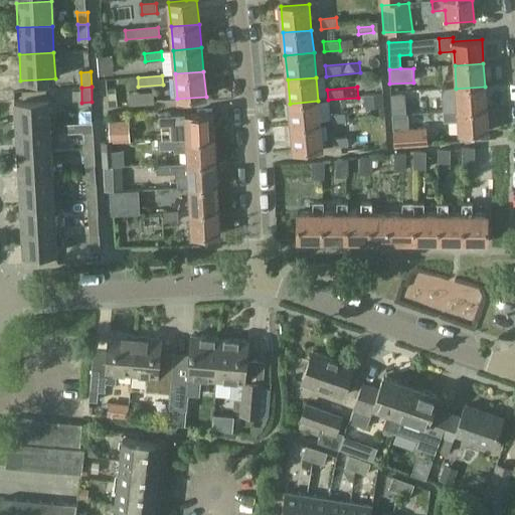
[(458,112),(486,110),(485,87),(456,89),(458,112)]
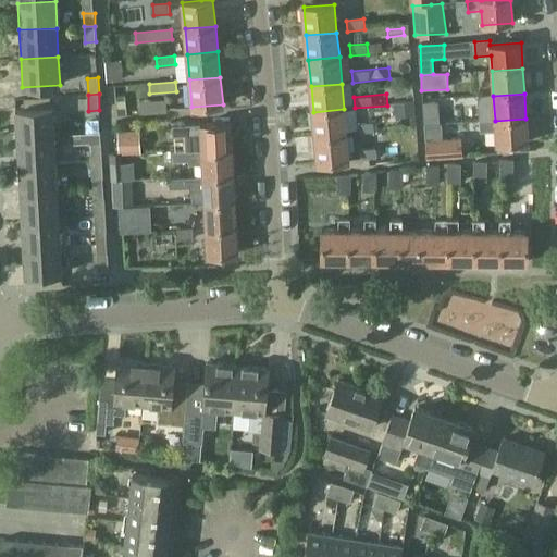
[(124,98),(115,98),(116,116),(125,115),(124,98)]
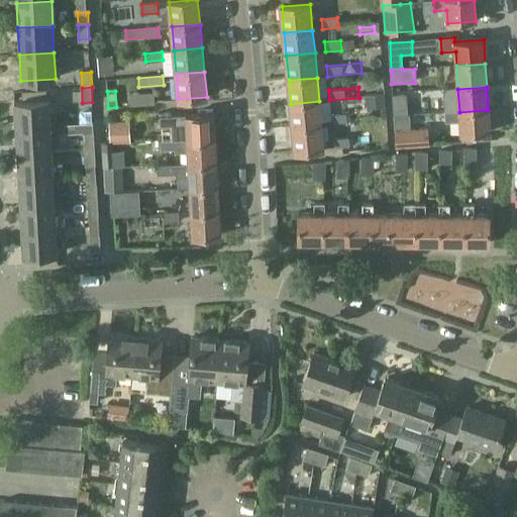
[(130,105),(152,104),(151,94),(129,95),(130,105)]
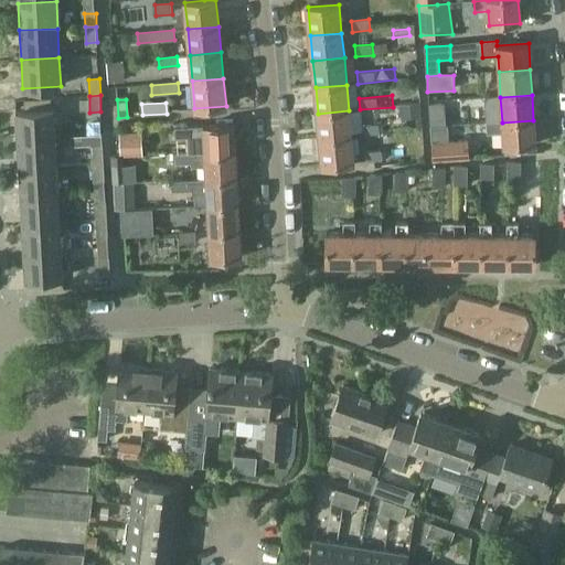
[(432,126),(447,125),(445,103),(429,104),(432,126)]
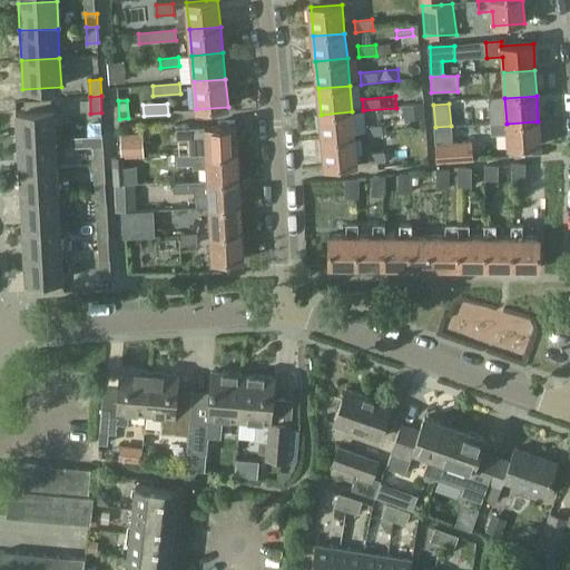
[(18,141),(56,139),(55,110),(16,111),(18,141)]
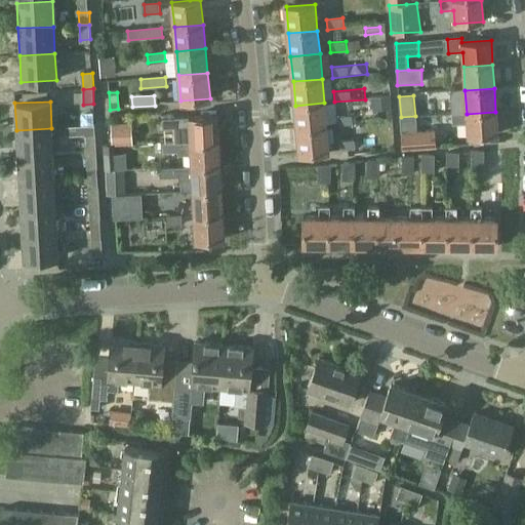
[(297,129),(326,126),(324,103),(295,106),(297,129)]
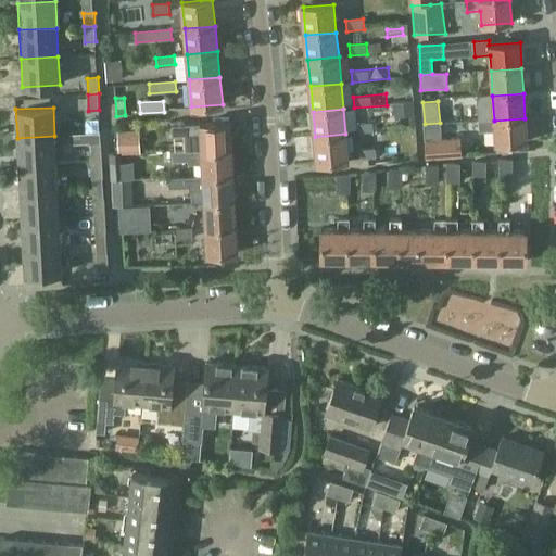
[(525,118),(494,121),(496,144),(527,143),(525,118)]
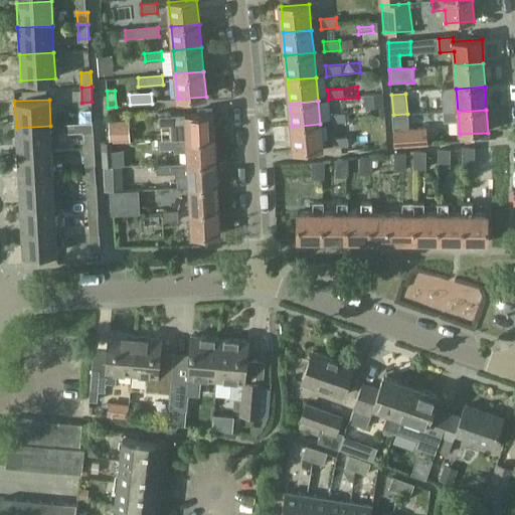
[(329,123),(346,122),(345,111),(328,113),(329,123)]
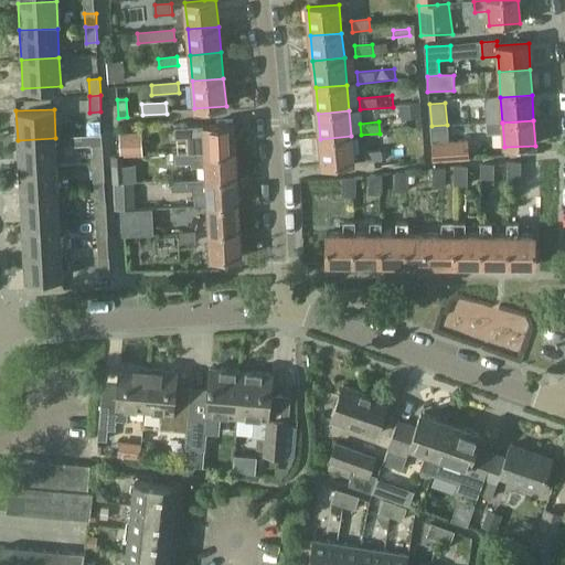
[(204,153),(235,152),(234,125),(203,126),(204,153)]
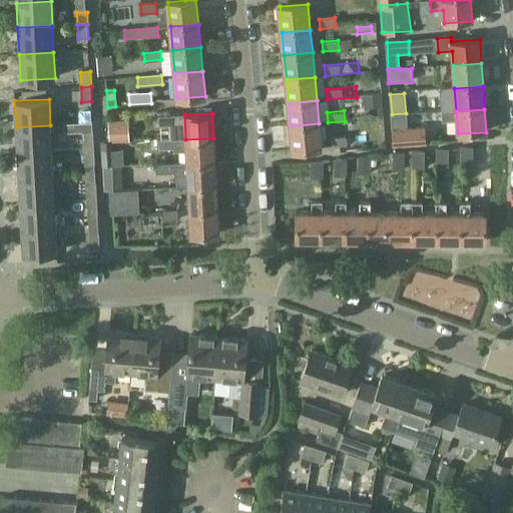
[(156,124),(172,124),(172,116),(156,116),(156,124)]
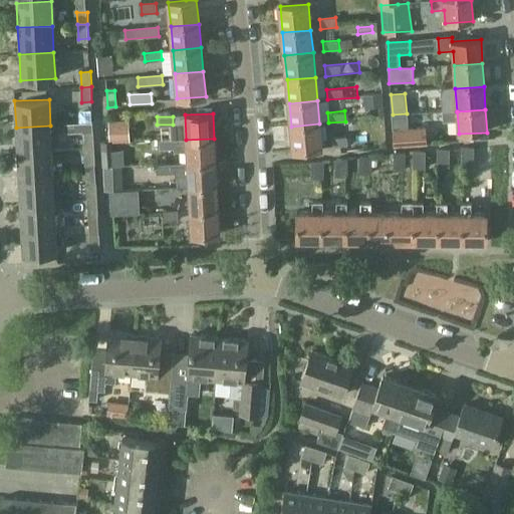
[(119,121),(108,121),(109,142),(119,142),(119,121)]
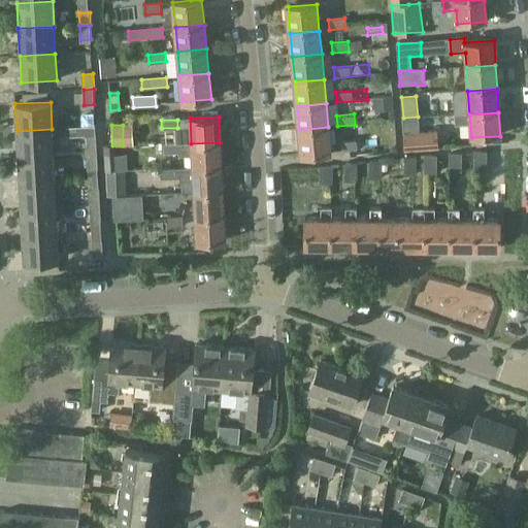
[(328,127),(299,130),(301,155),(331,152),(328,127)]
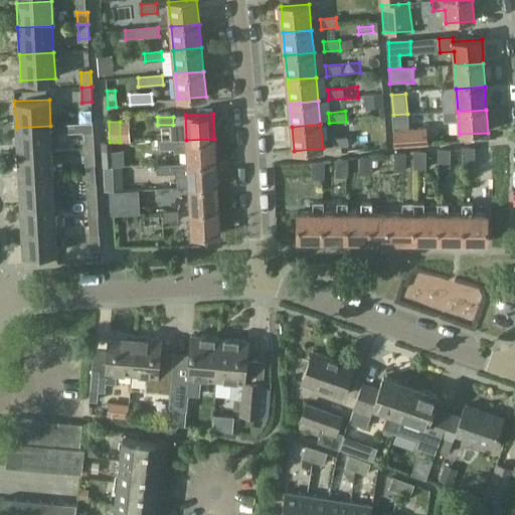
[(17,153),(51,151),(50,126),(16,128),(17,153)]
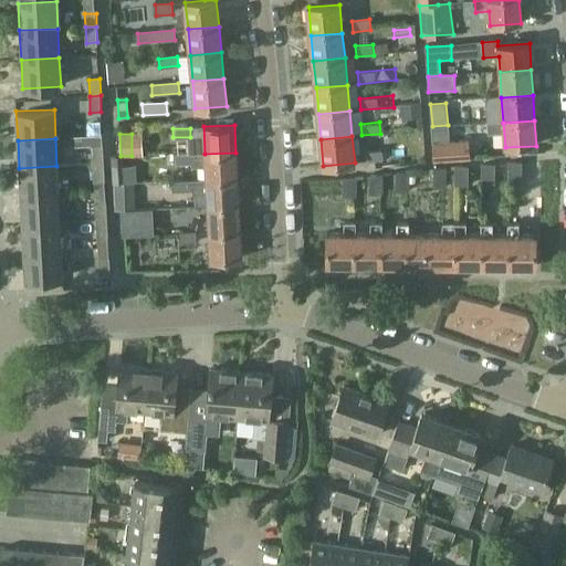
[(430,161),(431,161),(465,159),(464,142),(429,145),(430,161)]
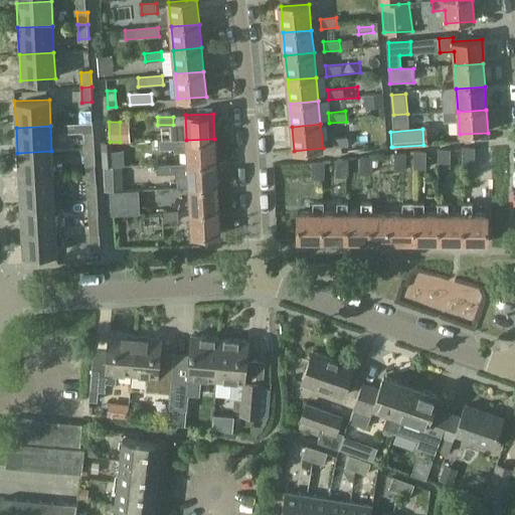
[(86,149),(96,149),(96,134),(86,134),(86,149)]
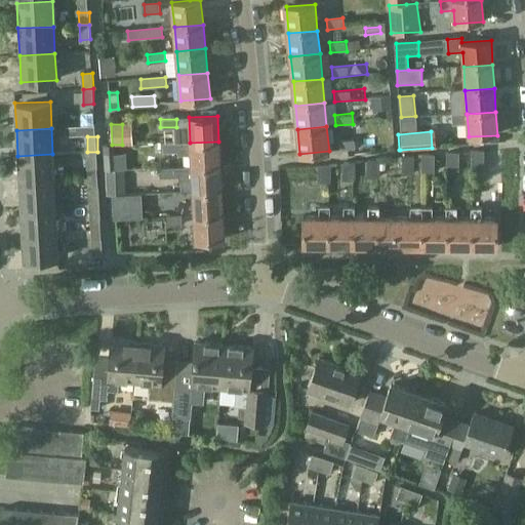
[(339,150),(356,149),(355,138),(338,139),(339,150)]
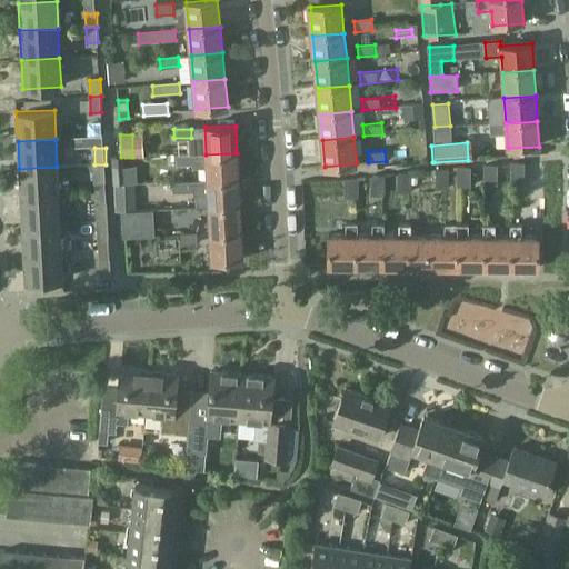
[(208,181),(239,180),(237,153),(206,155),(175,157),(176,166),(189,165),(189,169),(207,168),(208,181)]
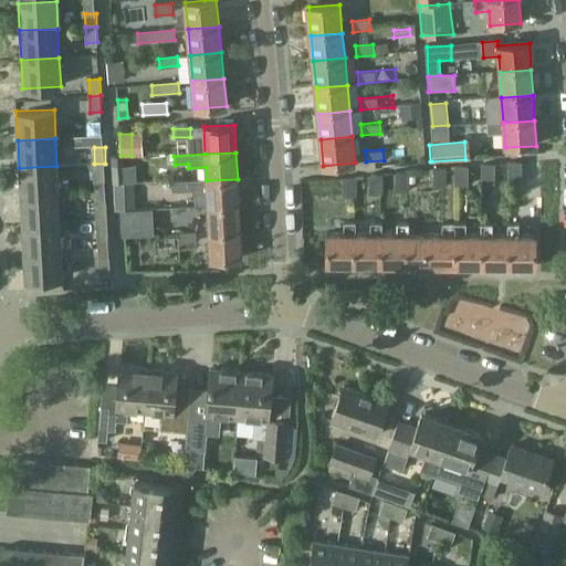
[(523,180),(524,161),(509,161),(509,180),(523,180)]
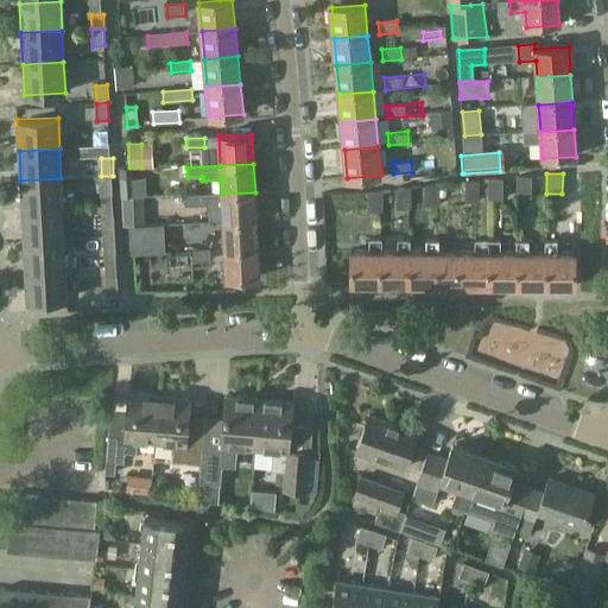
[(102,194),(114,192),(113,176),(101,176),(102,194)]
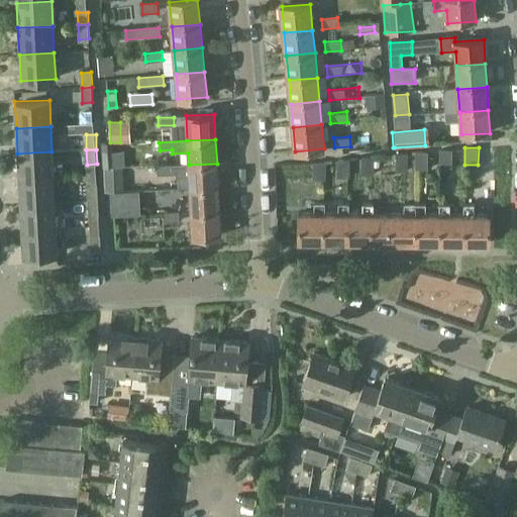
[(453,168),(454,149),(440,149),(440,167),(453,168)]
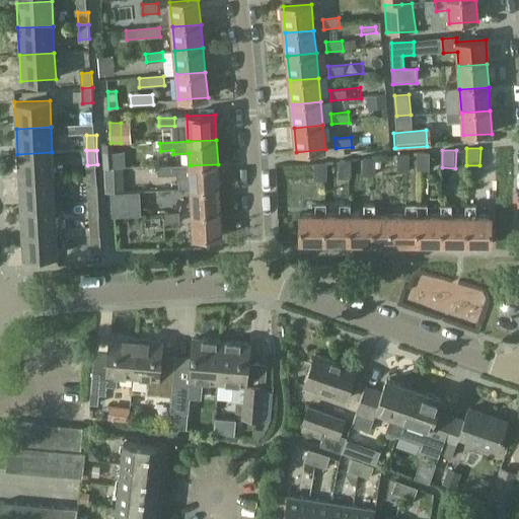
[(18,179),(53,177),(52,152),(17,154),(18,179)]
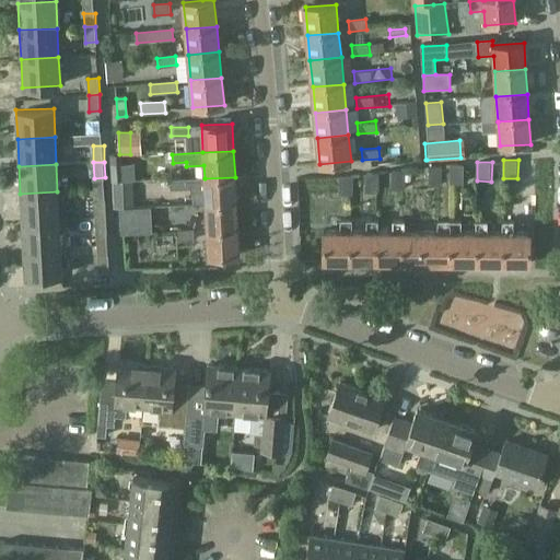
[(113,183),(136,182),(135,165),(112,166),(113,183)]
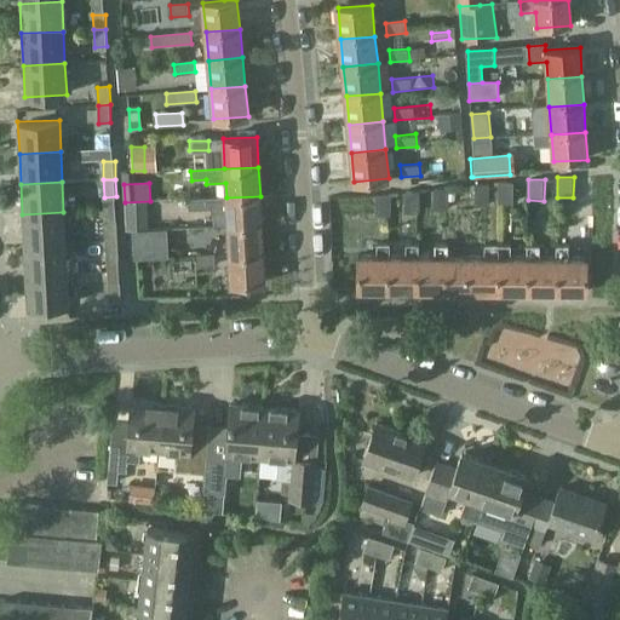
[(516,204),(516,183),(499,183),(499,204),(516,204)]
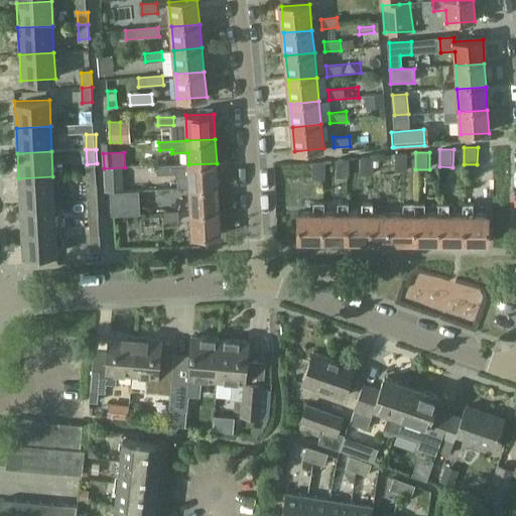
[(406,170),(407,153),(393,153),(393,170),(406,170)]
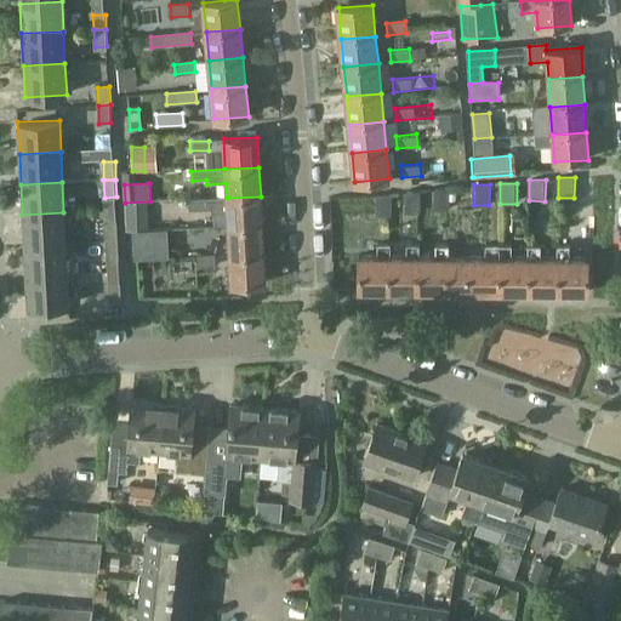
[(449,209),(449,188),(433,188),(432,209),(449,209)]
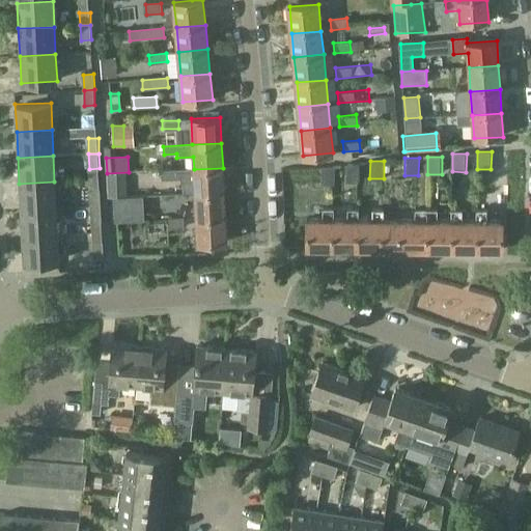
[(358,182),(359,164),(344,164),(344,182),(358,182)]
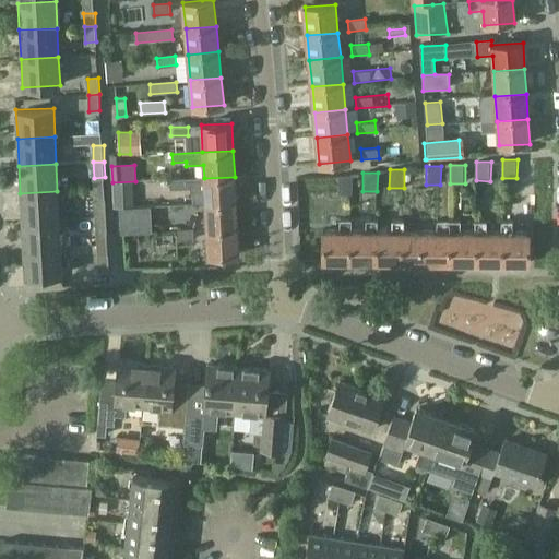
[(351,194),(351,176),(336,176),(335,194),(351,194)]
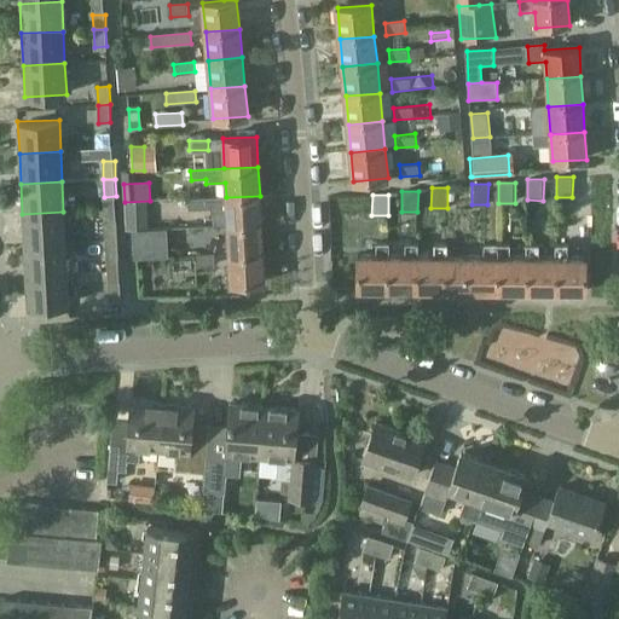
[(227,226),(261,225),(260,196),(226,197),(187,200),(189,208),(226,207),(227,226)]
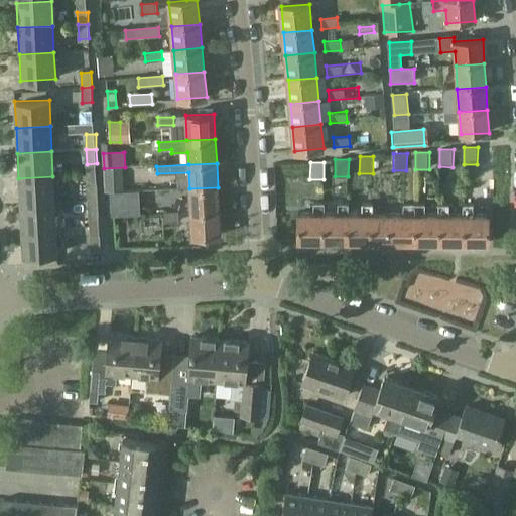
[(387,186),(397,188),(400,171),(384,168),(383,178),(389,179),(387,186)]
